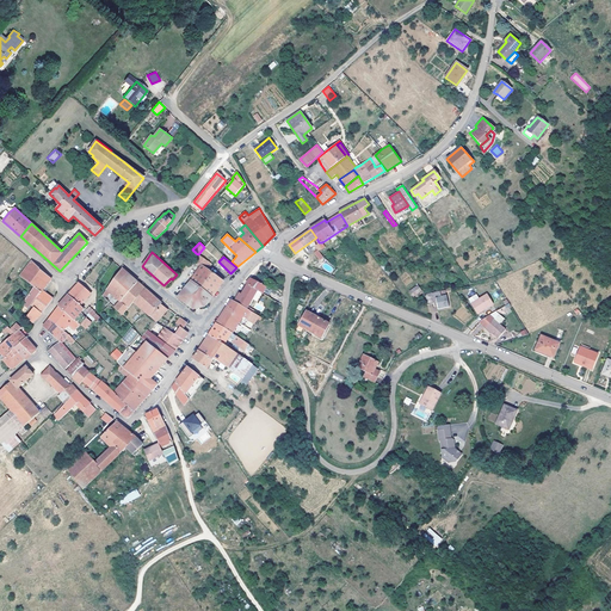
[(213,264),(205,259),(201,265),(202,266),(208,270),(213,264)]
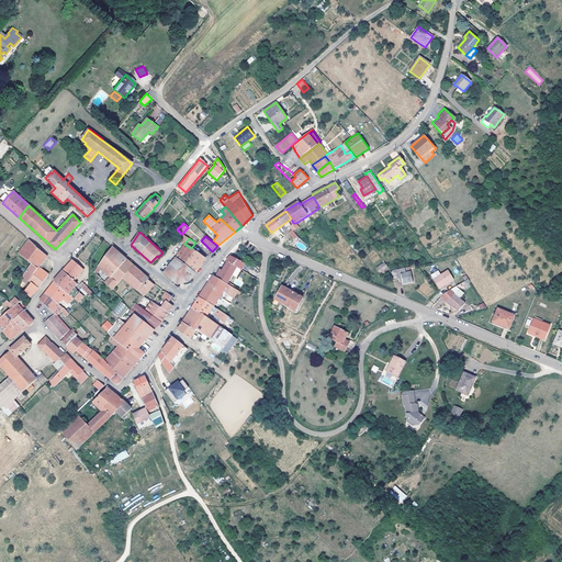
[(23,277),(25,278),(29,281),(31,283),(40,289),(49,274),(38,268),(47,256),(26,243),(14,256),(32,265),(23,277)]
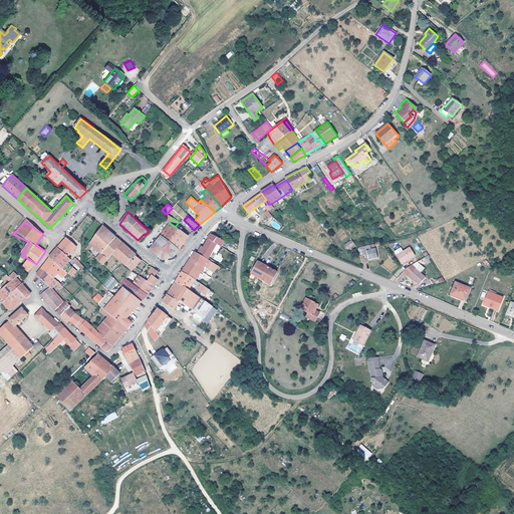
[(175,227),(170,224),(161,236),(178,250),(188,237),(175,227)]
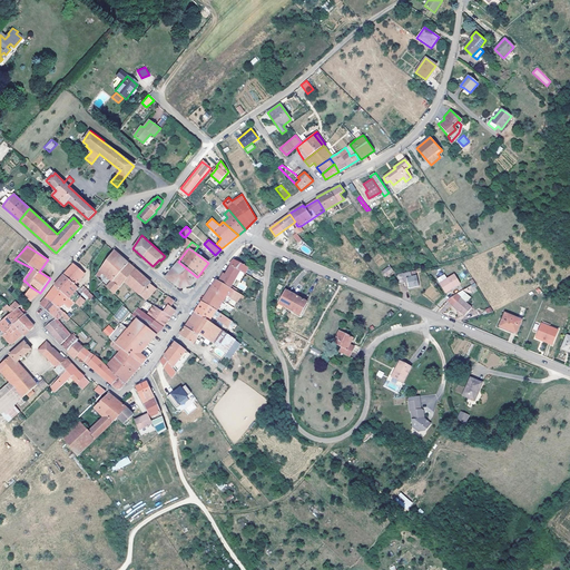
[(128,263),(114,251),(98,268),(100,271),(112,281),(128,263)]
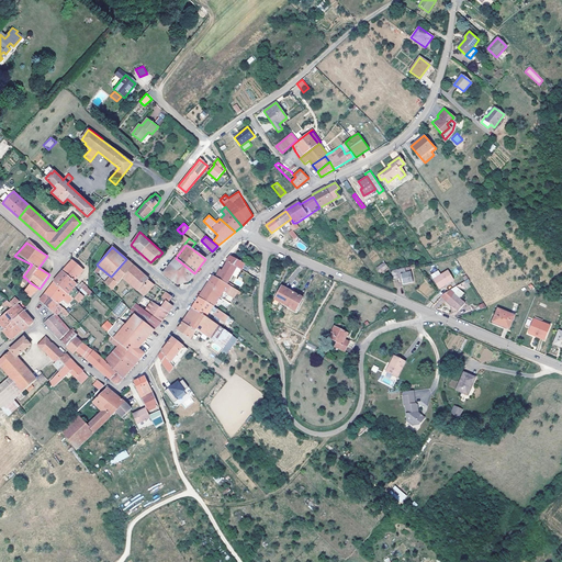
[(226,261),(227,261),(243,270),(247,273),(251,267),(232,256),(226,261)]
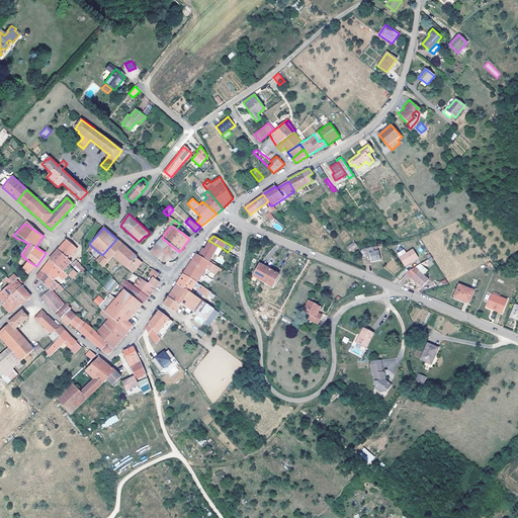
[(179,252),(162,238),(151,252),(164,262),(173,260),(179,252)]
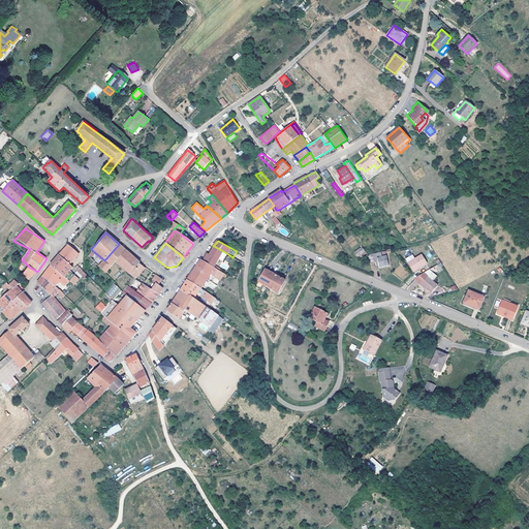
[(126,250),(119,244),(104,260),(112,267),(116,262),(117,261),(126,250)]
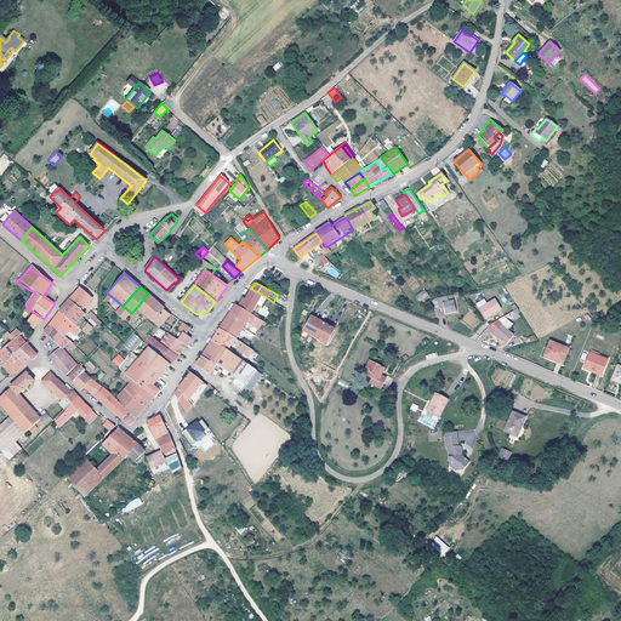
[(80,288),(70,298),(81,311),(83,309),(92,298),(80,288)]
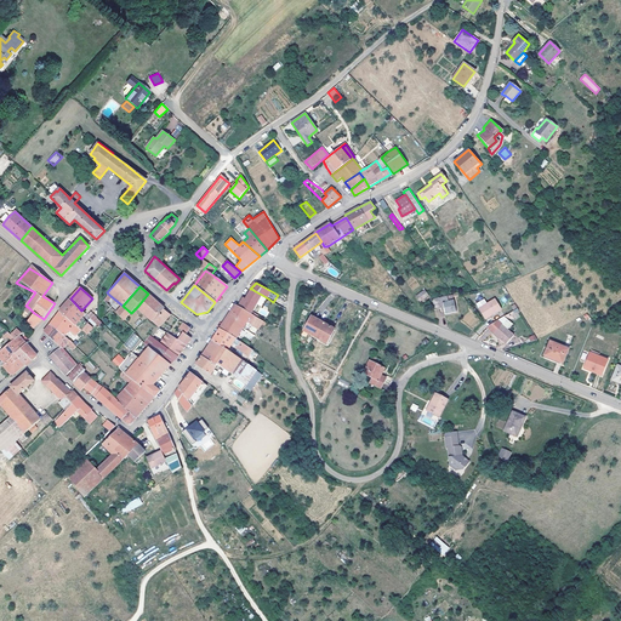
[(243,297),(238,306),(258,317),(260,315),(268,298),(251,289),(245,298),(243,297)]
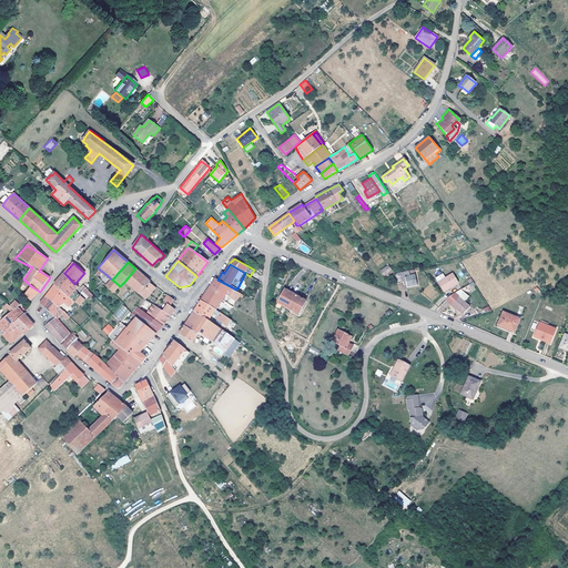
[(392,270),(388,265),(381,271),(384,275),(392,270)]
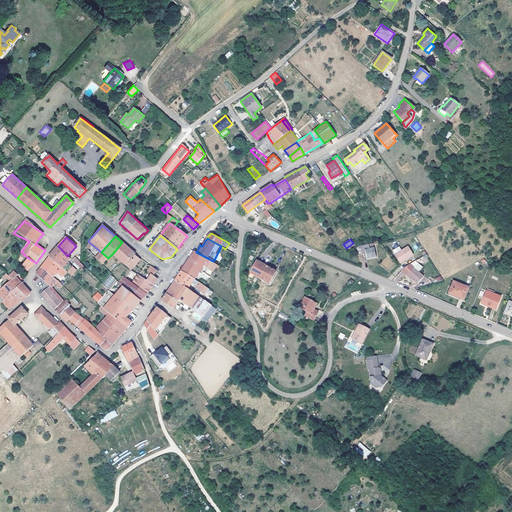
[(135,254),(122,242),(113,253),(127,264),(132,258),(137,263),(140,259),(135,255),(135,254)]
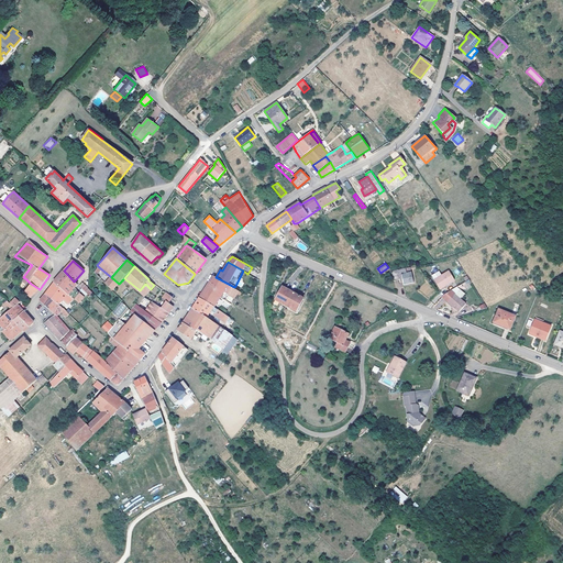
[(406,268),(393,271),(394,280),(399,279),(399,282),(403,280),(403,282),(404,285),(414,283),(411,273),(407,273),(406,268)]
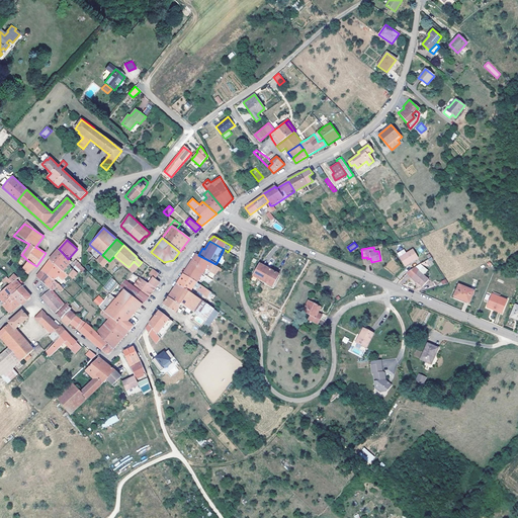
[(68,259),(59,249),(49,260),(50,260),(68,275),(72,278),(77,273),(68,265),(71,261),(70,260),(68,259)]
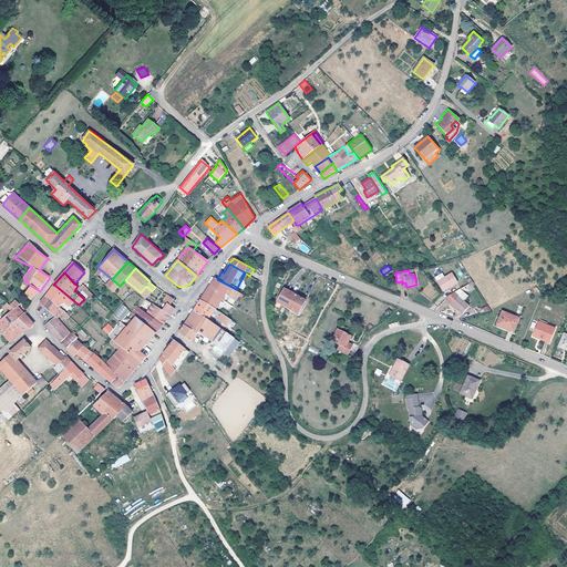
[(445,277),(442,272),(434,277),(437,281),(445,277)]
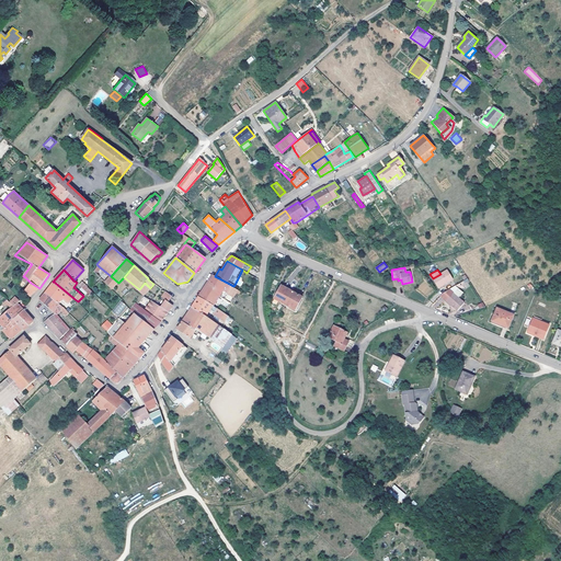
[(441,274),(433,278),(438,287),(443,284),(444,285),(453,279),(447,270),(441,274)]
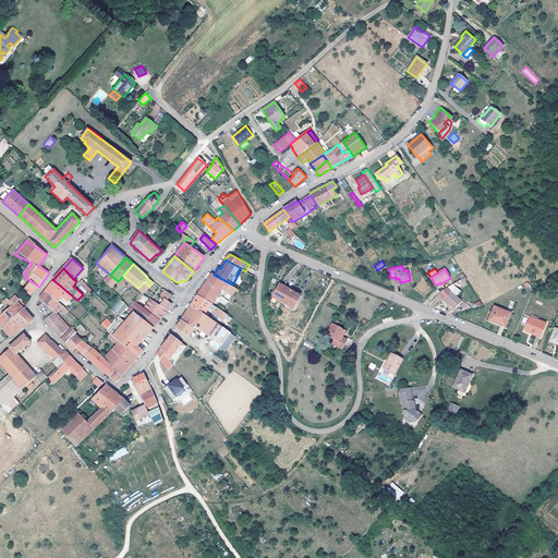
[(214,275),(211,274),(197,295),(211,304),(221,289),(232,295),(235,290),(238,292),(240,289),(238,288),(232,284),(214,275)]
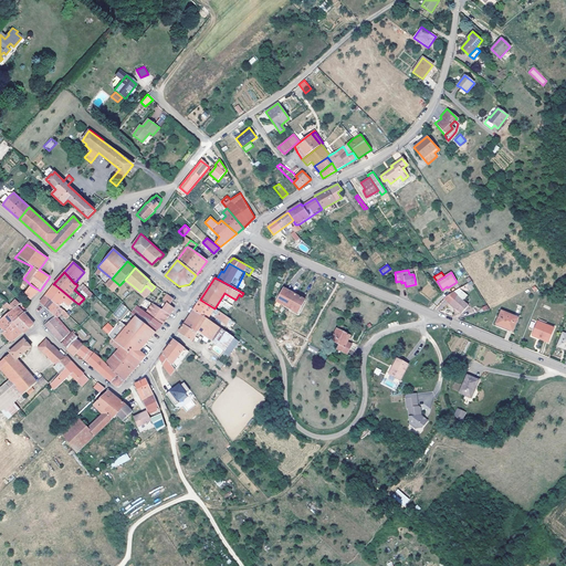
[(119,285),(112,279),(106,285),(113,292),(119,285)]
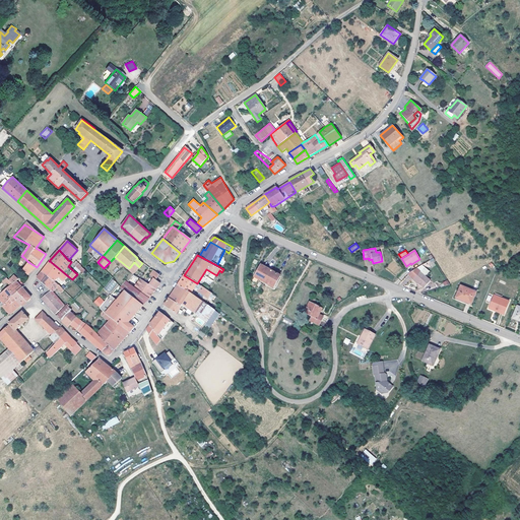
[(393,260),(387,267),(396,275),(402,268),(393,260)]
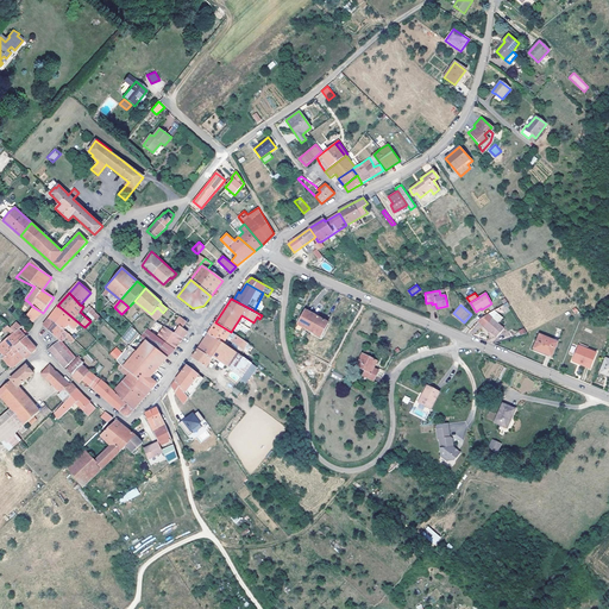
[(58,306),(49,318),(63,330),(69,334),(71,331),(80,324),(58,306)]
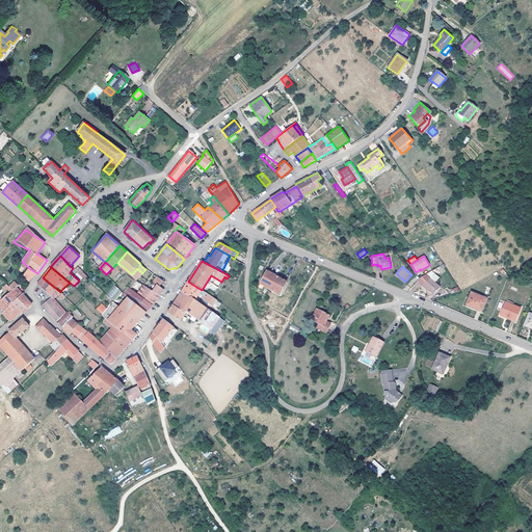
[(78,267),(75,270),(84,280),(87,276),(84,273),(78,267)]
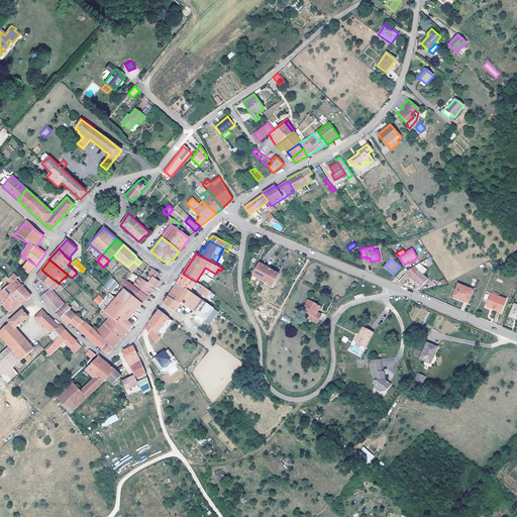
[(36,266),(28,261),(22,268),(27,274),(36,266)]
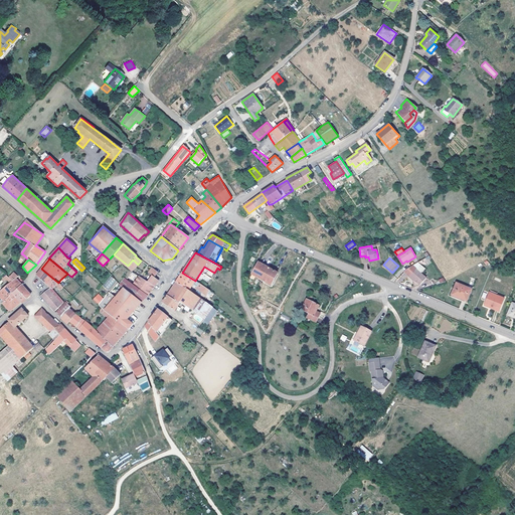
[(138,265),(133,260),(128,266),(133,271),(138,265)]
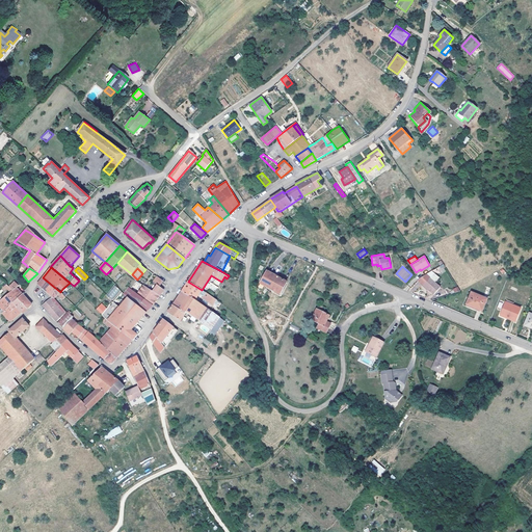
[(277,276),(267,271),(260,283),(270,289),(277,276)]
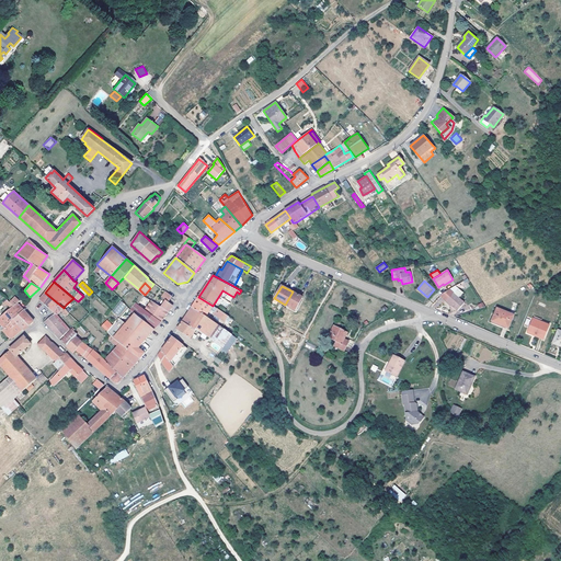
[(454,286),(450,288),(454,293),(459,298),(462,294),(454,286)]
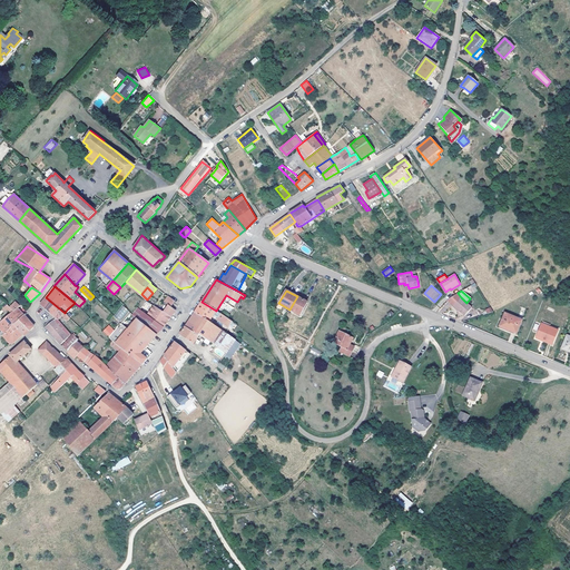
[(458,293),(448,300),(454,305),(455,304),(460,308),(459,310),(464,315),(472,307),(467,303),(461,297),(458,293)]
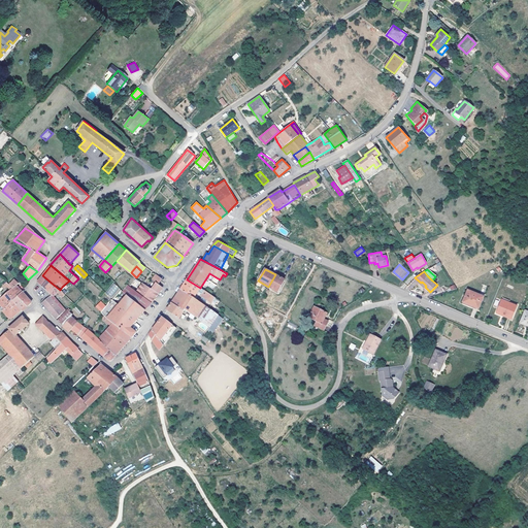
[(161,278),(155,273),(152,278),(156,282),(158,284),(161,278)]
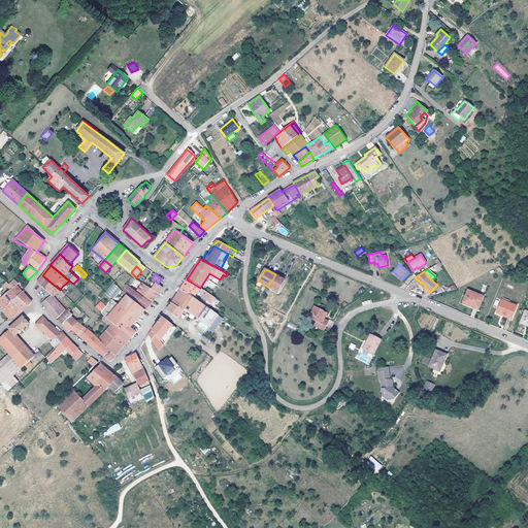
[(279,277),(275,274),(268,287),(273,290),(279,277)]
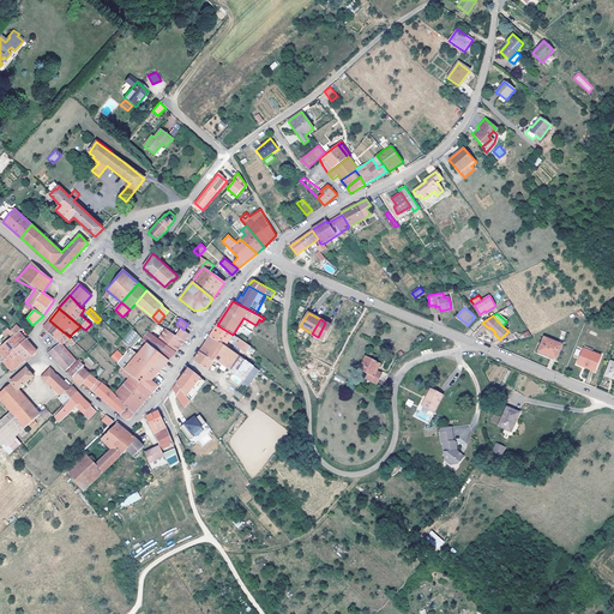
[(43,327),(44,329),(60,343),(61,344),(61,343),(66,339),(70,337),(64,332),(49,320),(43,327)]
